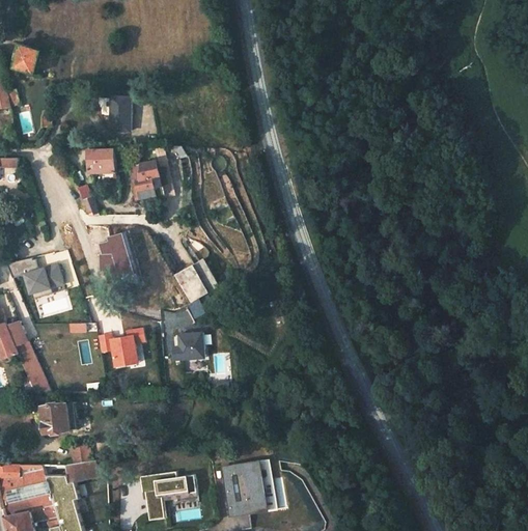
[(14,66),(34,73),(40,50),(17,43),(14,50),(18,51),(14,66)]
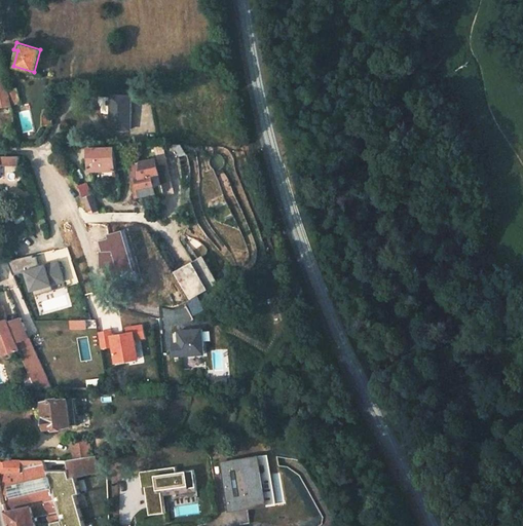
[(0,107),(9,106),(9,105),(6,90),(0,58),(0,107)]
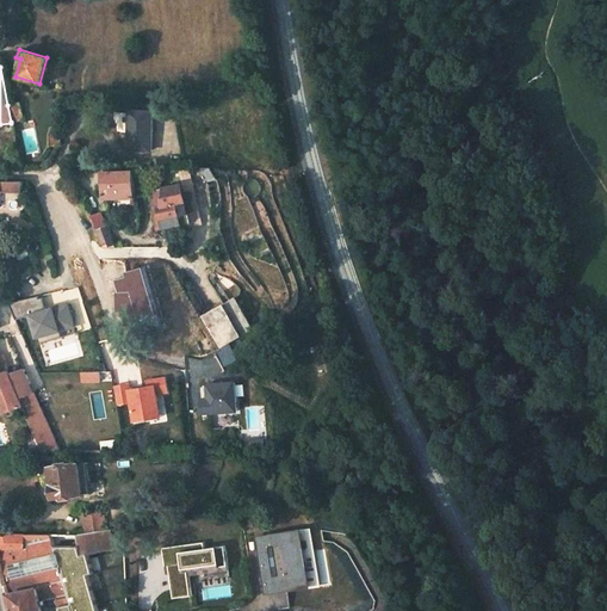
[(22,119),(18,103),(7,105),(11,122),(22,119)]
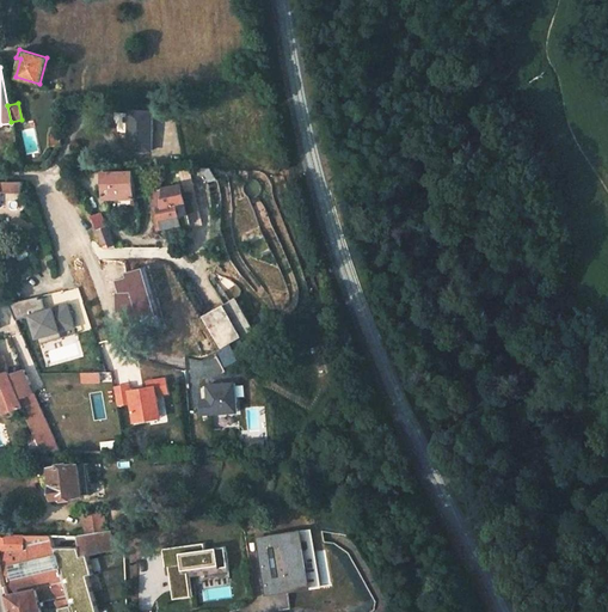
[(151,151),(151,111),(128,110),(127,150),(151,151)]
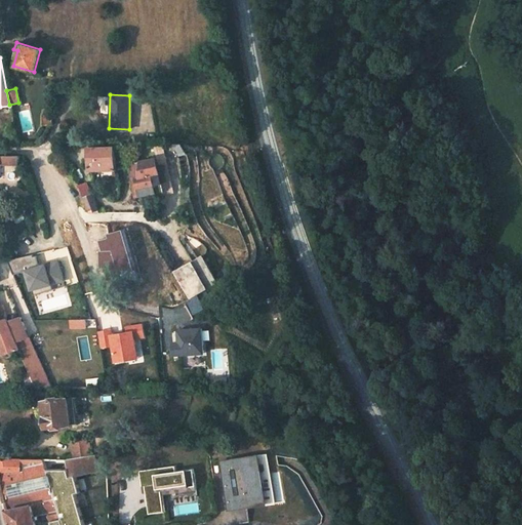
[(50,115),(40,115),(41,125),(50,125),(50,115)]
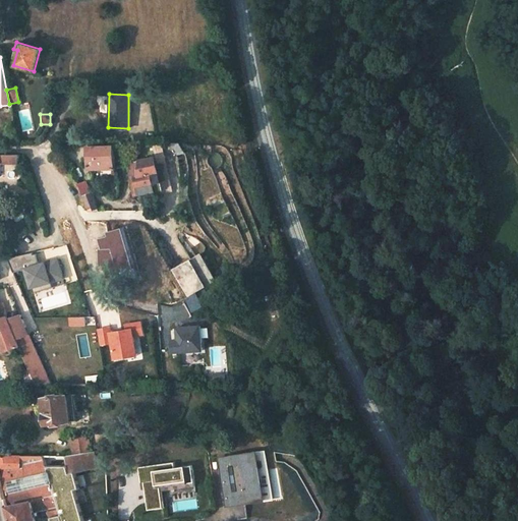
[(145,143),(146,159),(155,157),(162,189),(170,188),(161,143),(145,143)]
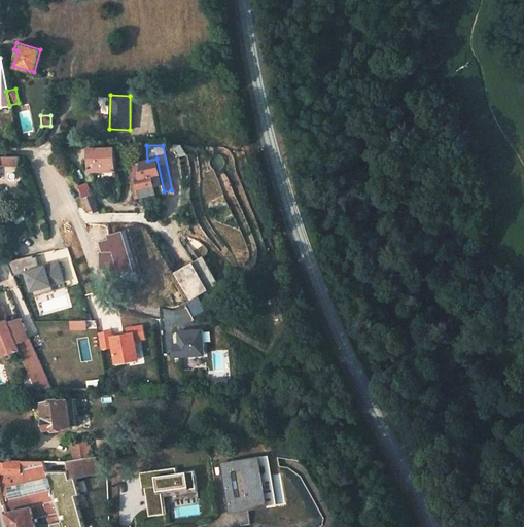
[(114,170),(113,147),(88,148),(89,171),(114,170)]
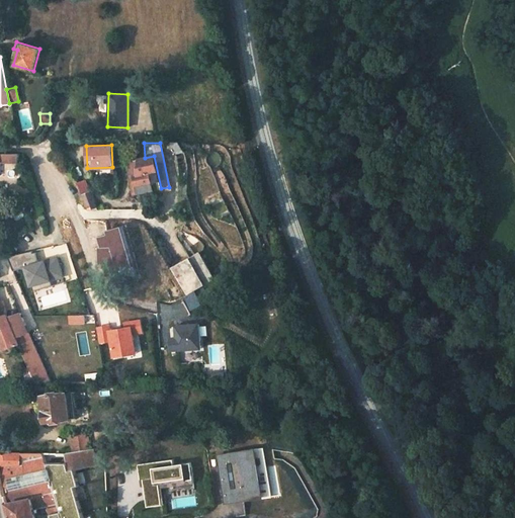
[(0,161),(19,162),(19,153),(0,152),(0,161)]
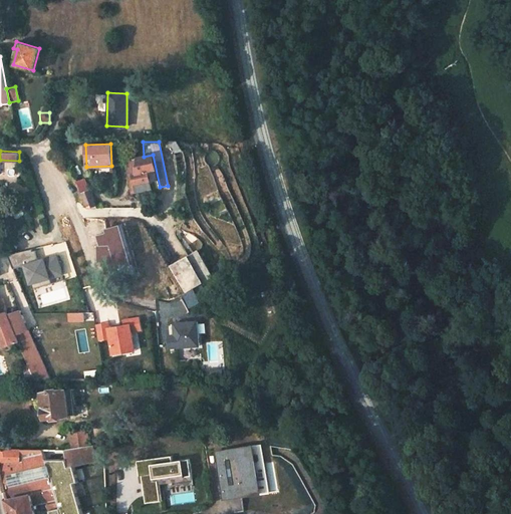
[(131,193),(160,187),(153,155),(144,157),(128,160),(128,176),(131,193)]
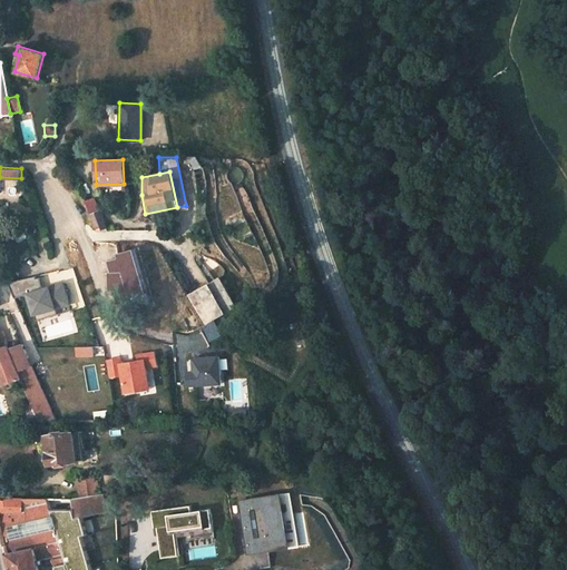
[(97,212),(93,198),(85,200),(95,232),(106,231),(99,210),(97,212)]
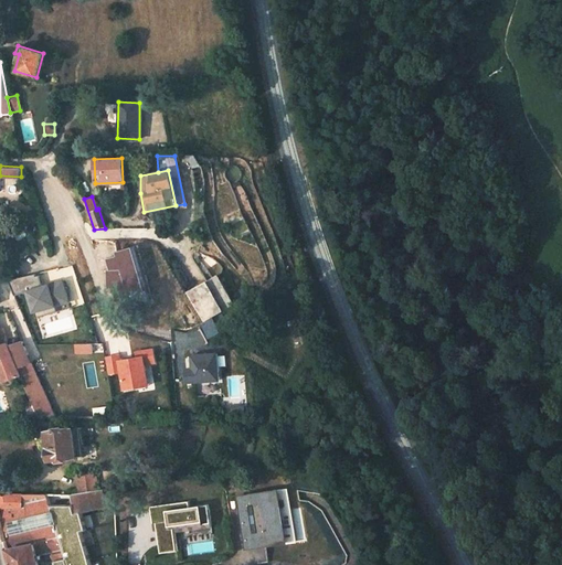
[(130,247),(114,252),(115,255),(105,258),(108,269),(105,269),(105,288),(125,290),(126,295),(142,290),(130,247)]
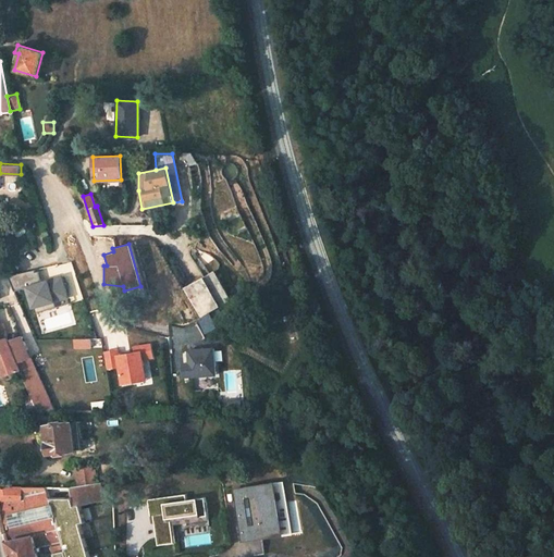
[(33,270),(5,276),(12,291),(25,286),(33,312),(54,306),(52,301),(66,297),(60,277),(40,283),(37,272),(34,272),(33,270)]
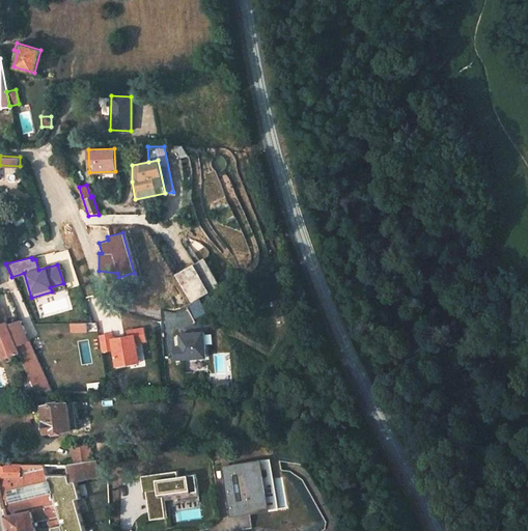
[(202,259),(179,272),(195,300),(218,287),(202,259)]
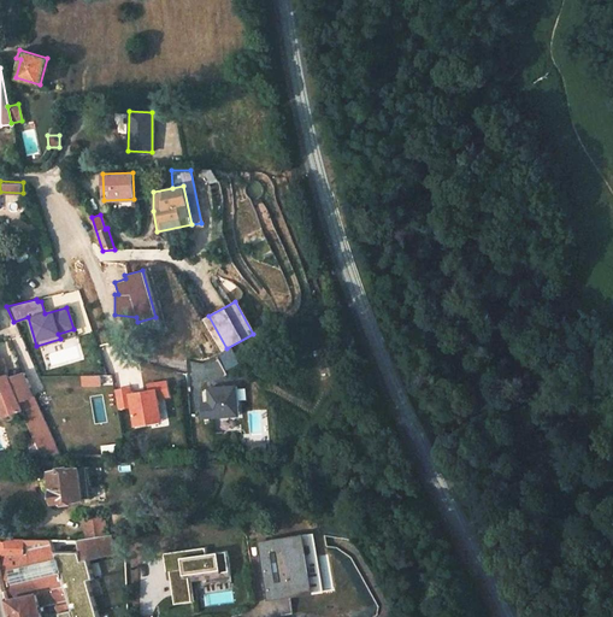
[(0,416),(19,410),(6,376),(5,374),(4,369),(0,369),(0,416)]
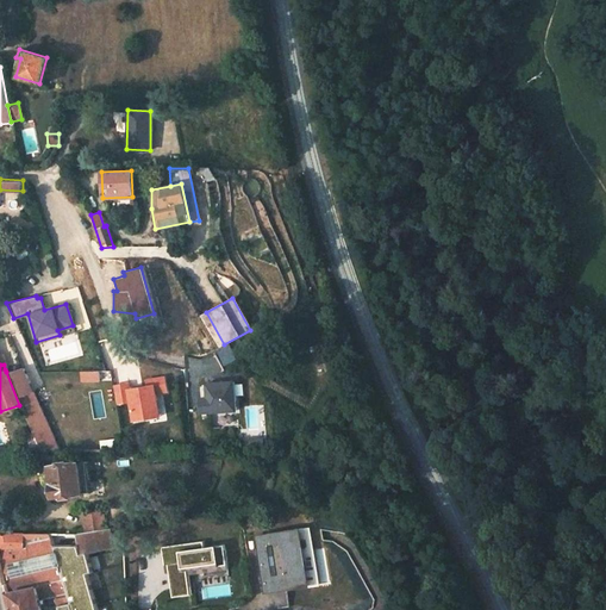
[(19,405),(38,449),(55,449),(37,406),(36,408),(26,383),(27,383),(22,367),(6,372),(19,405)]
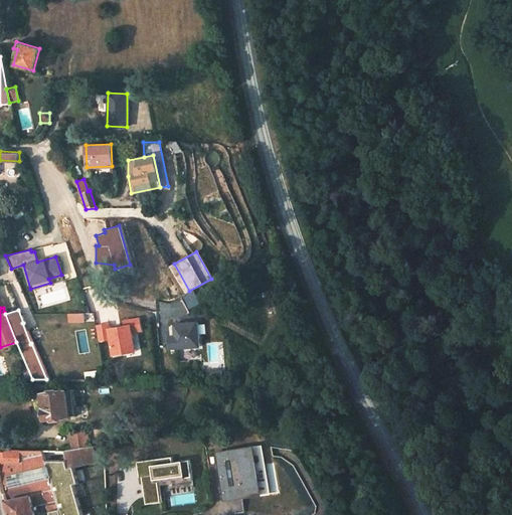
[(82,321),(82,313),(67,313),(67,321),(82,321)]
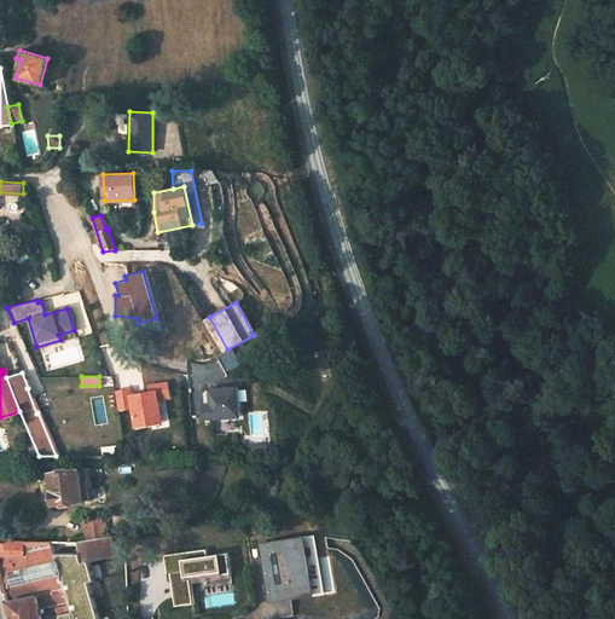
[(127,388),(112,392),(116,410),(131,408),(133,426),(148,423),(146,417),(158,416),(156,398),(167,395),(164,382),(146,386),(148,391),(128,394),(127,388)]
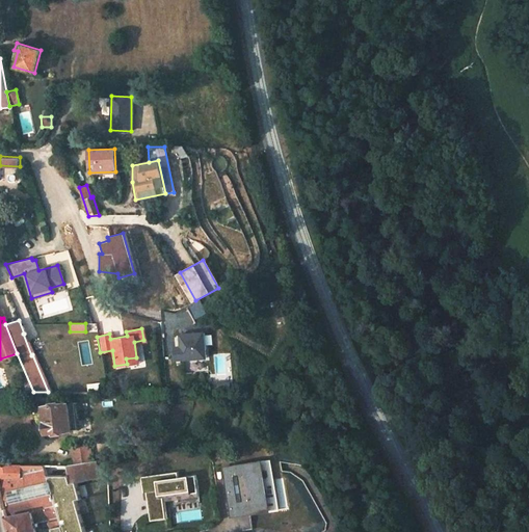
[(204,357),(203,333),(178,335),(179,347),(173,347),(174,360),(204,357)]
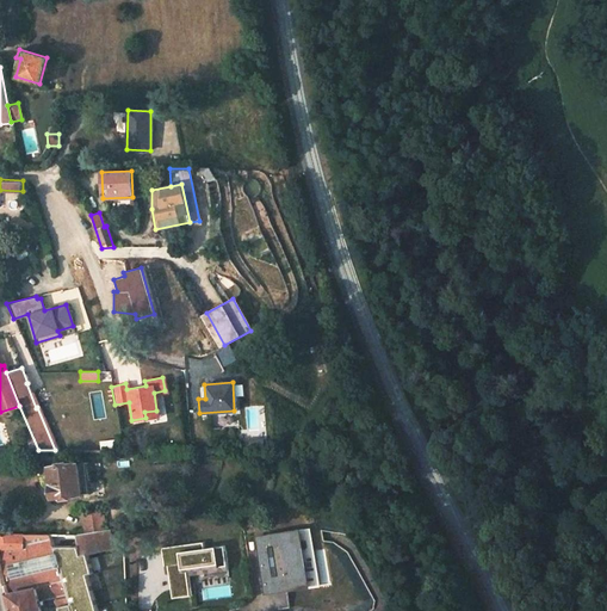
[(91,492),(87,462),(49,466),(53,497),(91,492)]
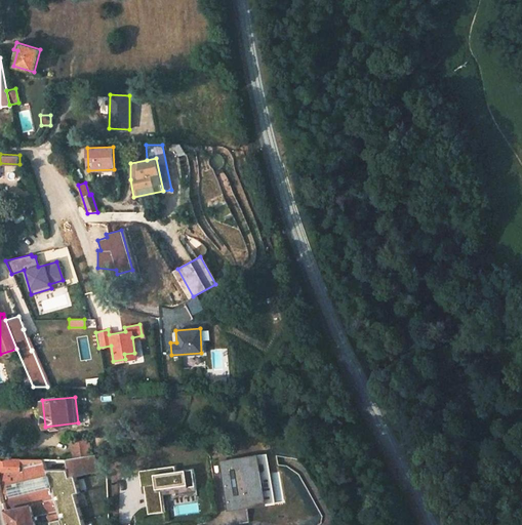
[(86,439),(70,442),(72,457),(89,455),(86,439)]
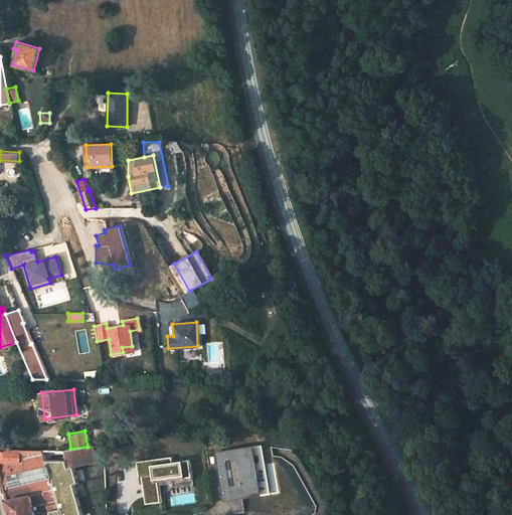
[(260,445),(213,452),(220,502),(277,494),(272,463),(262,464),(260,445)]
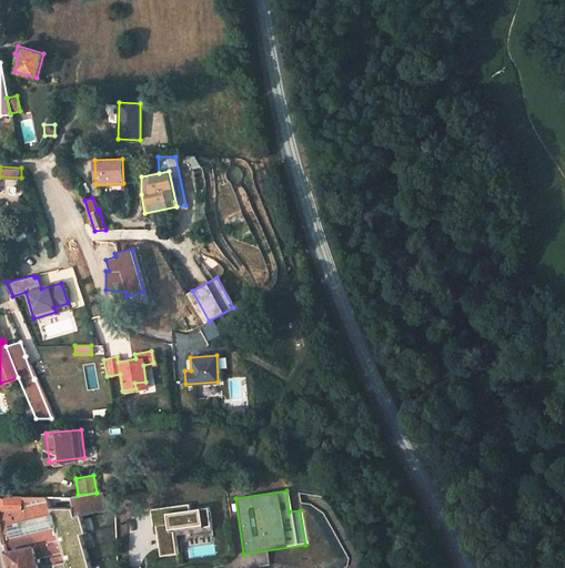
[(71,496),(44,496),(47,500),(57,538),(30,544),(7,549),(10,567),(89,567),(80,536),(87,533),(78,513),(103,508),(101,492),(97,493),(78,495),(71,496)]
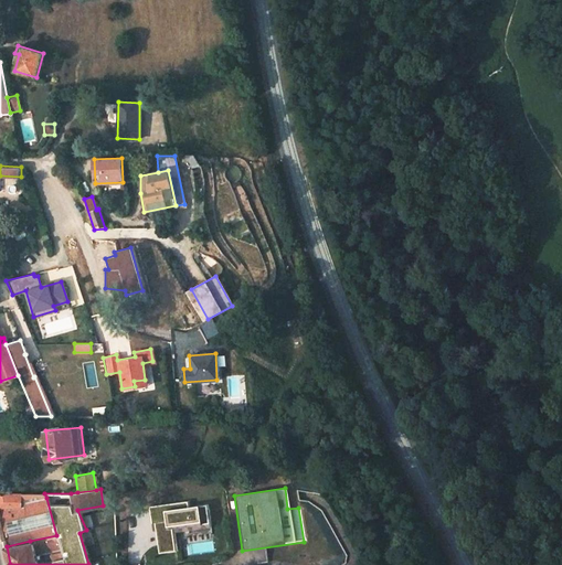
[(0,508),(20,507),(20,503),(20,493),(0,493),(0,508)]
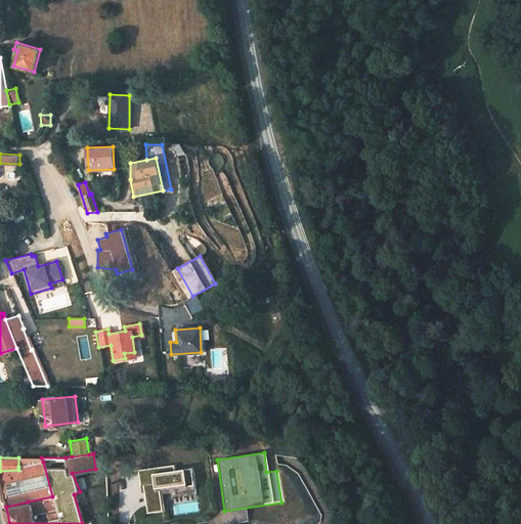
[(41,457),(18,457),(18,467),(43,462),(41,457)]
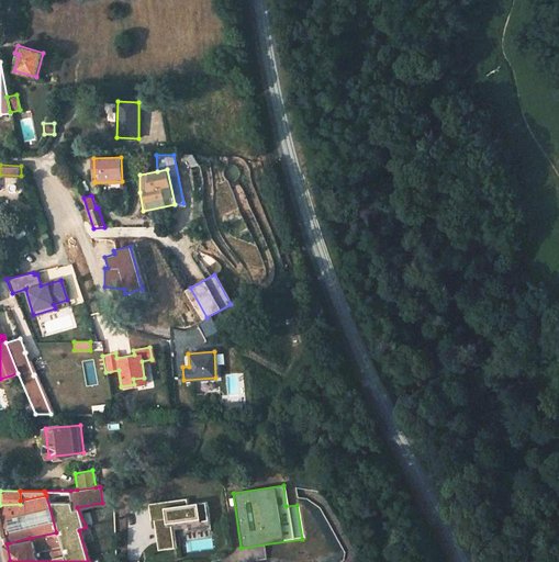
[(20,504),(0,505),(0,515),(7,543),(30,538),(56,532),(46,495),(20,501),(20,504)]
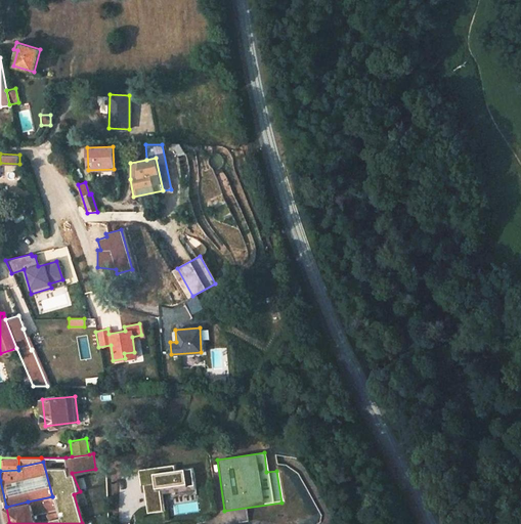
[(175,464),(139,468),(141,484),(144,483),(147,511),(163,510),(160,488),(196,484),(193,468),(176,470),(175,464)]
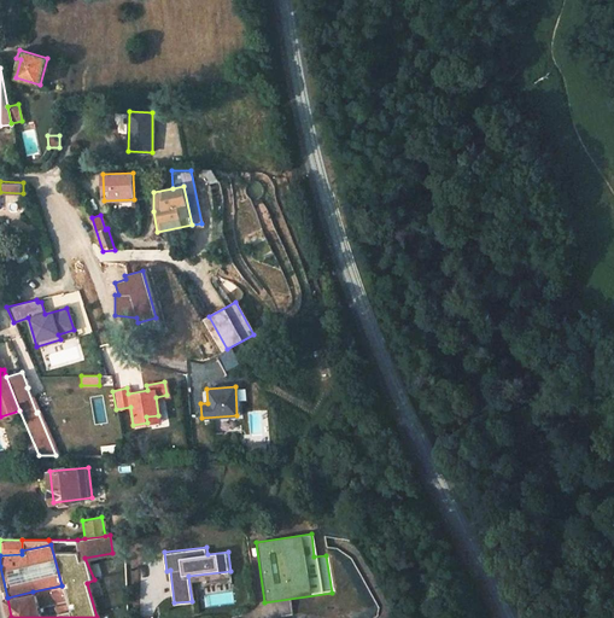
[(188,576),(192,601),(194,600),(192,581),(231,576),(231,571),(188,576)]
